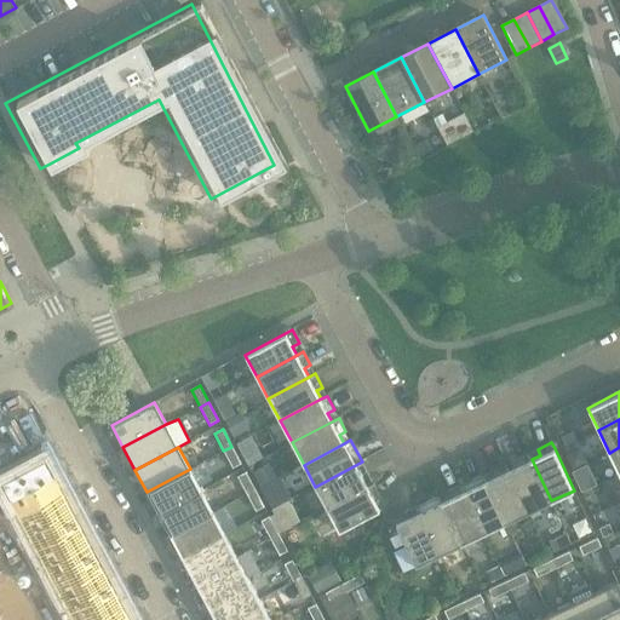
[(241,464),(231,447),(223,451),(233,469),(241,464)]
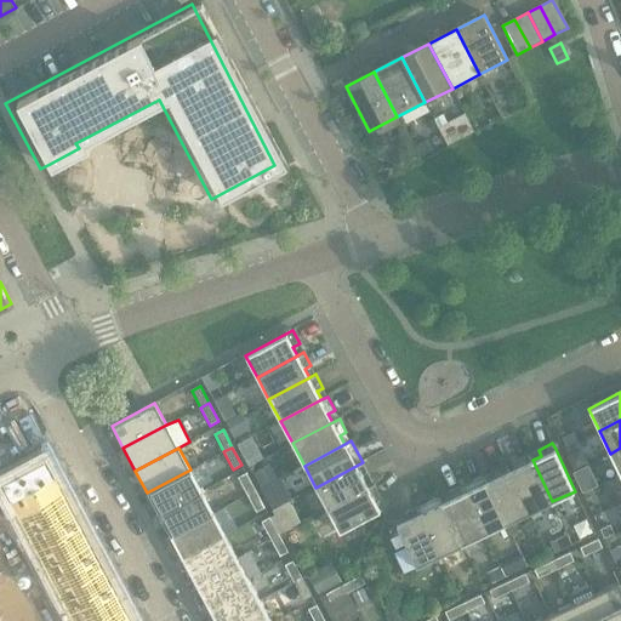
[(620,477),(620,476),(620,448),(610,454),(620,477)]
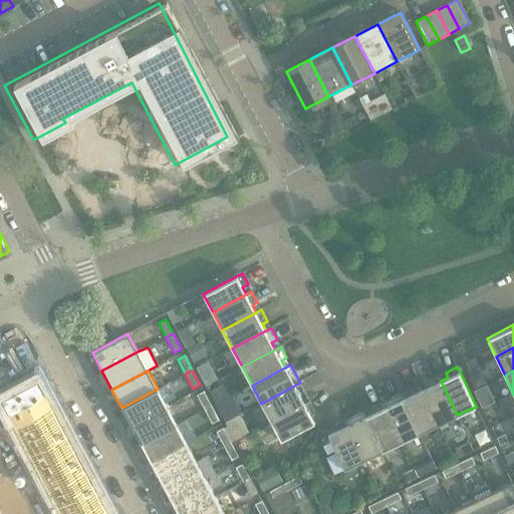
[(457,415),(441,380),(438,375),(427,380),(429,387),(422,390),(438,424),(457,415)]
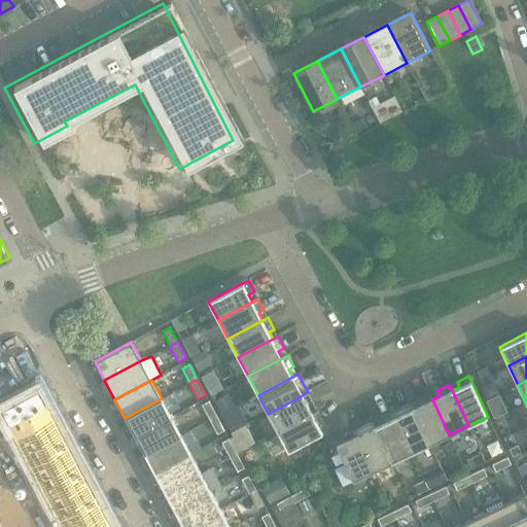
[(39,388),(1,408),(9,423),(47,403),(46,402),(39,388)]
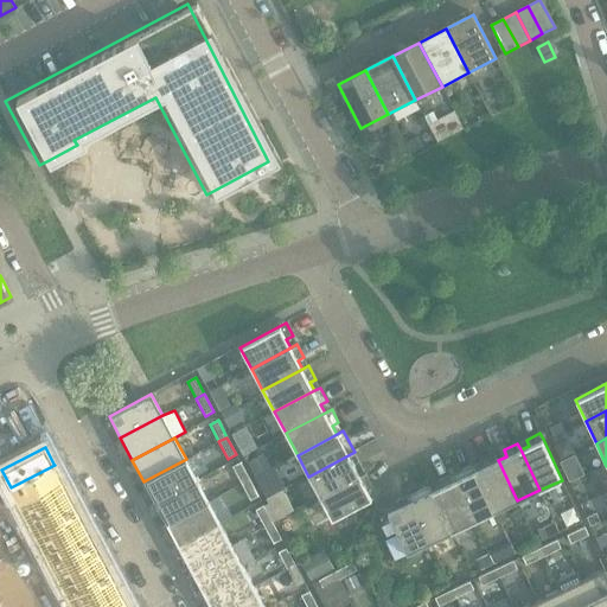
[(359,477),(356,468),(362,466),(355,452),(308,477),(320,498),(359,477)]
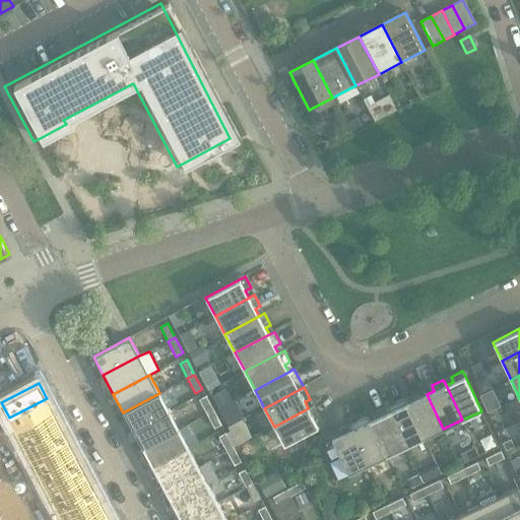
[(239,443),(252,436),(229,388),(214,395),(239,443)]
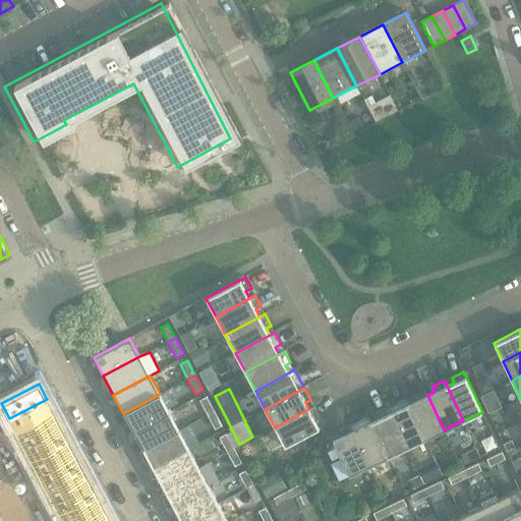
[(444,429),(427,395),(425,390),(413,395),(416,401),(408,404),(425,439),(444,429)]
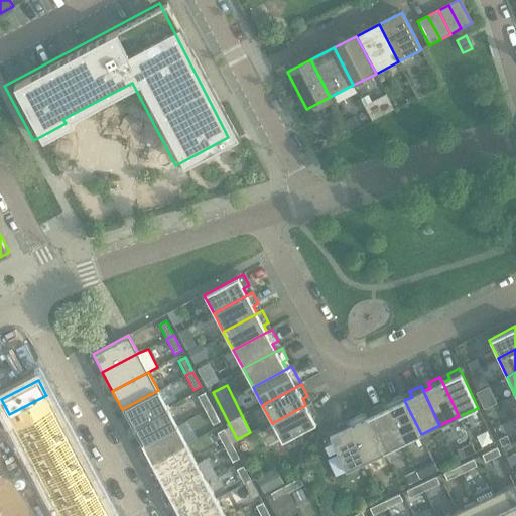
[(131,427),(167,408),(158,390),(122,409),(131,427)]
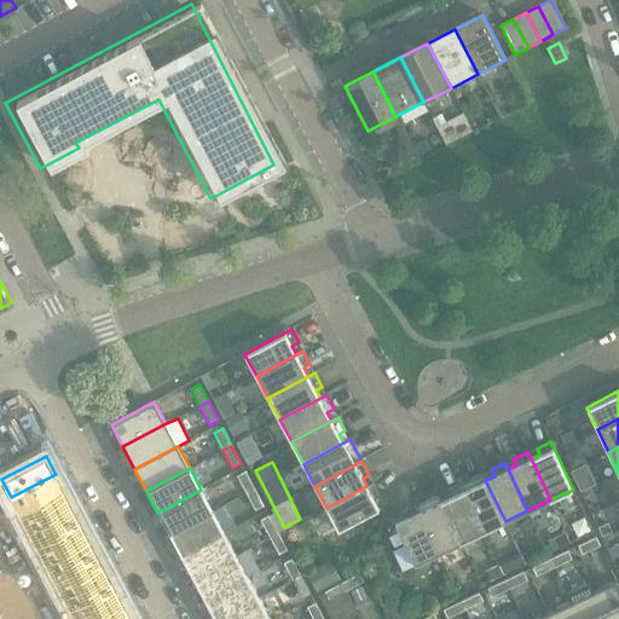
[(255,489),(246,472),(237,476),(247,493),(255,489)]
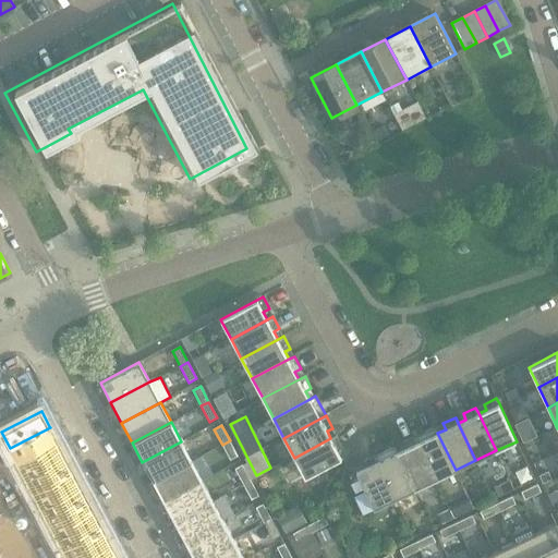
[(50,427),(10,448),(17,462),(13,464),(13,465),(58,441),(50,428),(50,427)]
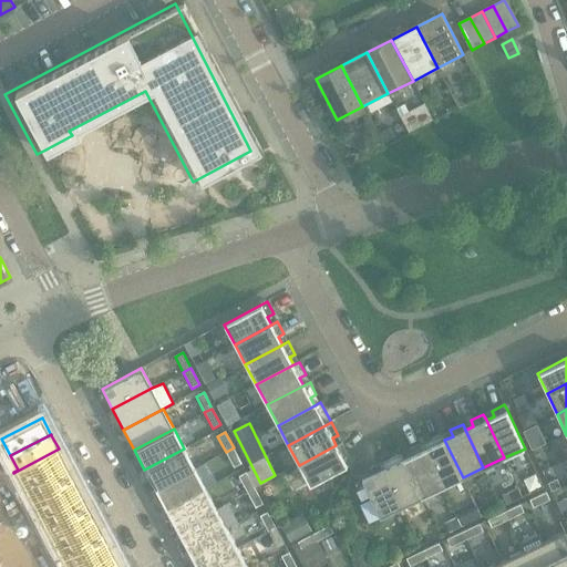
[(463,477),(444,440),(442,434),(429,440),(432,446),(424,450),(442,487),(463,477)]
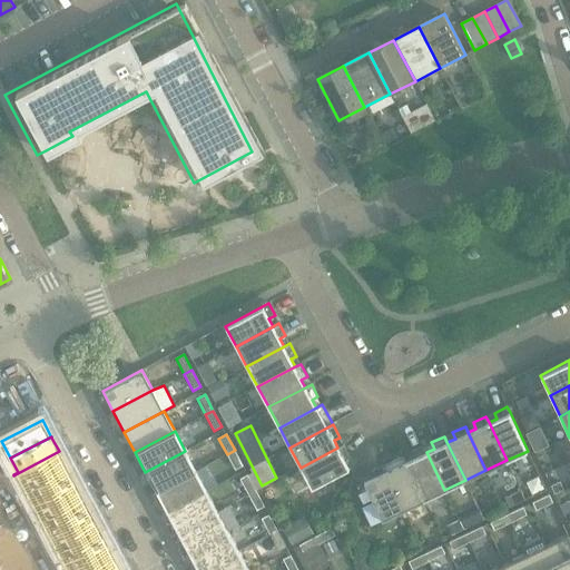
[(349,469),(344,461),(351,458),(344,445),(337,448),(301,468),(312,488),(349,469)]
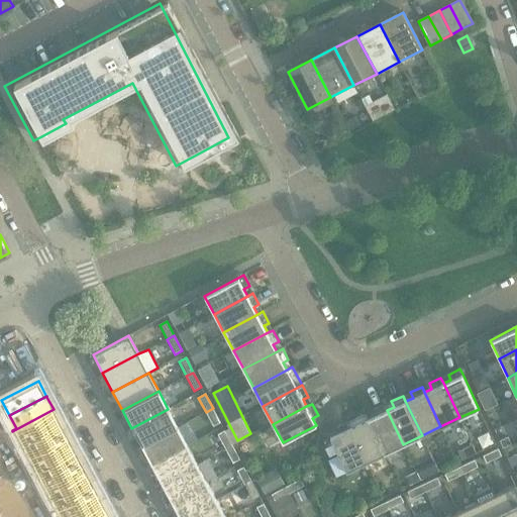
[(403,444),(387,410),(384,405),(373,410),(375,416),(368,419),(384,453),(403,444)]
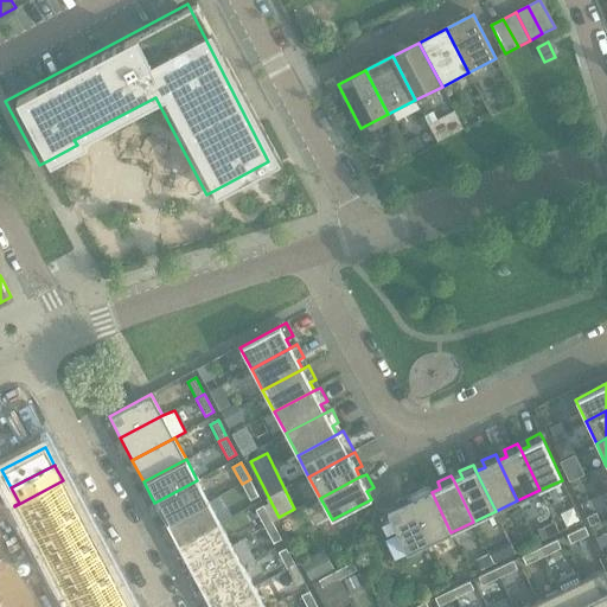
[(259,497),(250,479),(242,484),(250,500),(259,497)]
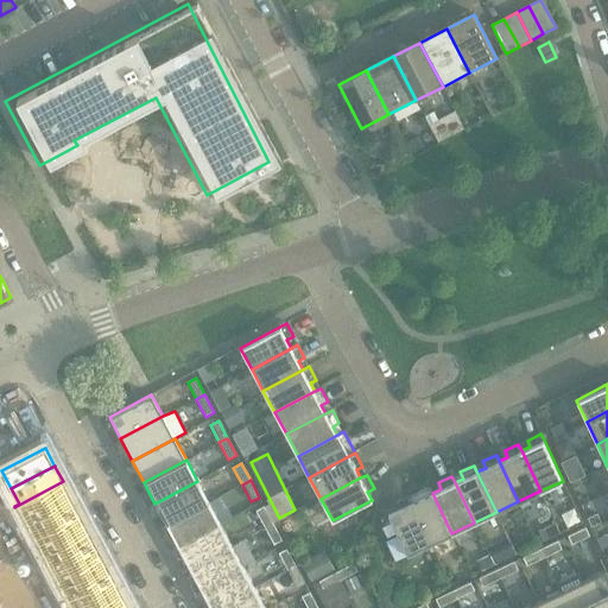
[(63,481),(14,507),(23,524),(71,498),(63,481)]
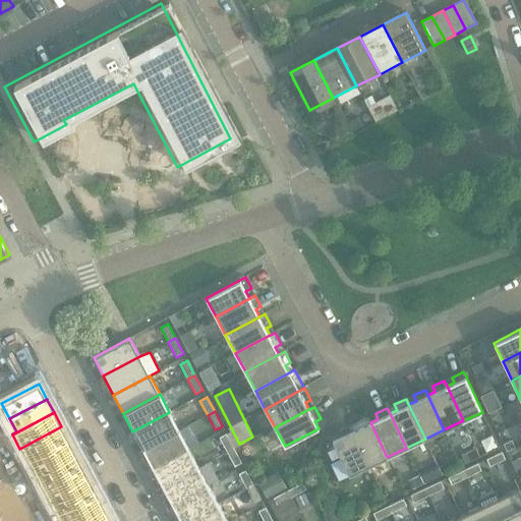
[(142,450),(179,430),(169,412),(132,431),(142,450)]
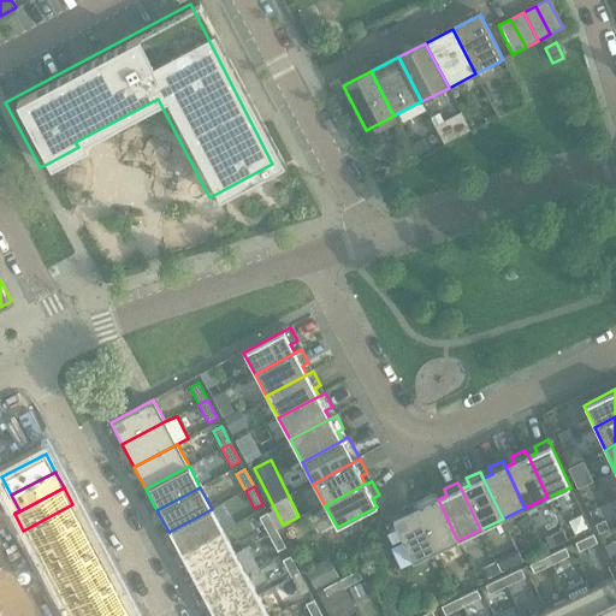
[(457,540),(438,499),(436,493),(421,499),(425,505),(415,510),(436,551),(457,540)]
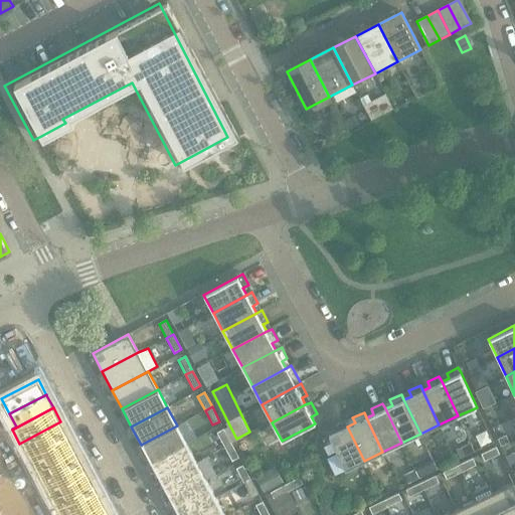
[(364,461),(347,426),(345,420),(333,426),(336,432),(329,436),(345,470),(364,461)]
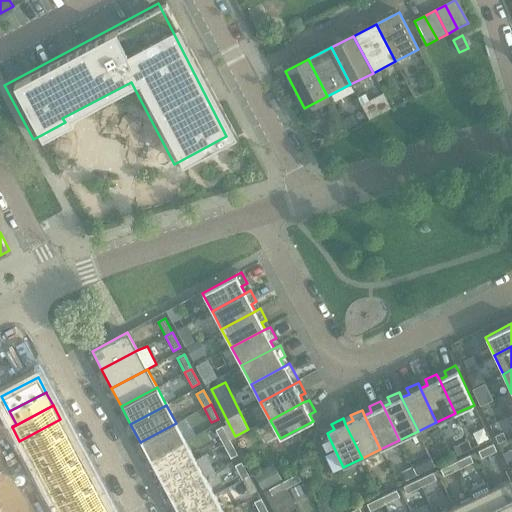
[(60,419),(19,441),(27,454),(67,433),(60,419)]
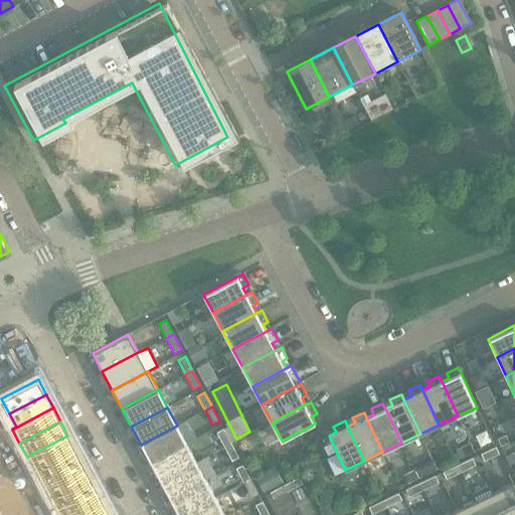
[(151,463),(187,444),(177,425),(141,445),(151,463)]
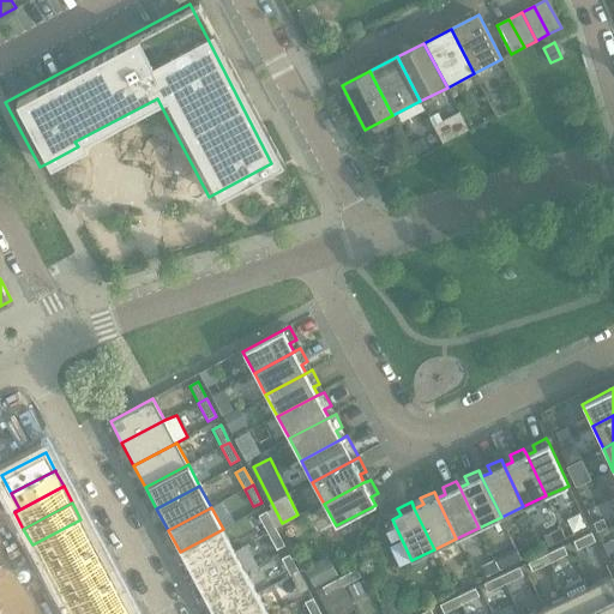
[(276,529),(266,512),(258,516),(268,534),(276,529)]
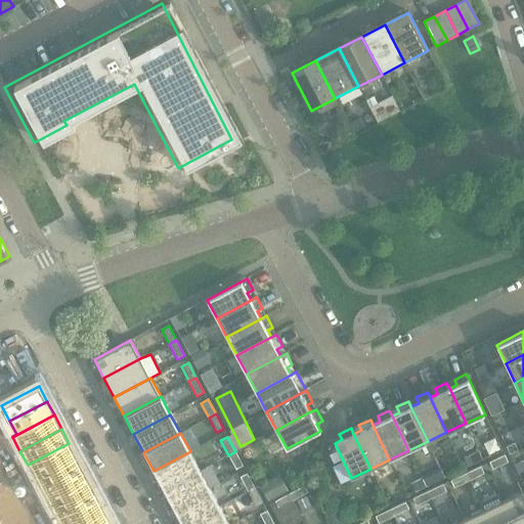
[(69,443),(28,465),(28,466),(32,464),(39,477),(77,457),(69,443)]
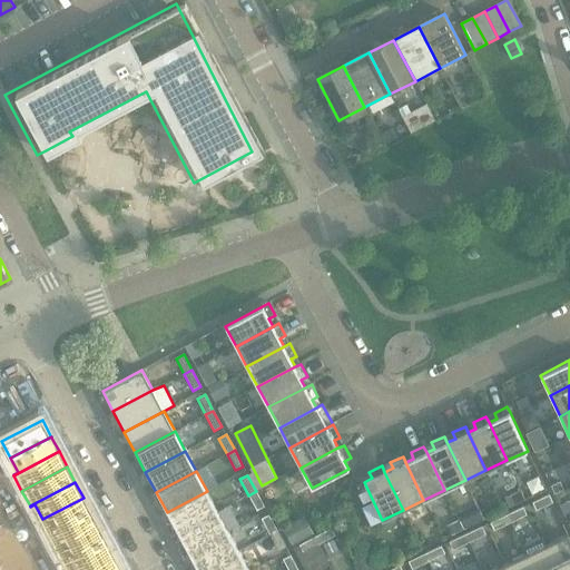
[(177,533),(217,512),(207,491),(167,512),(177,533)]
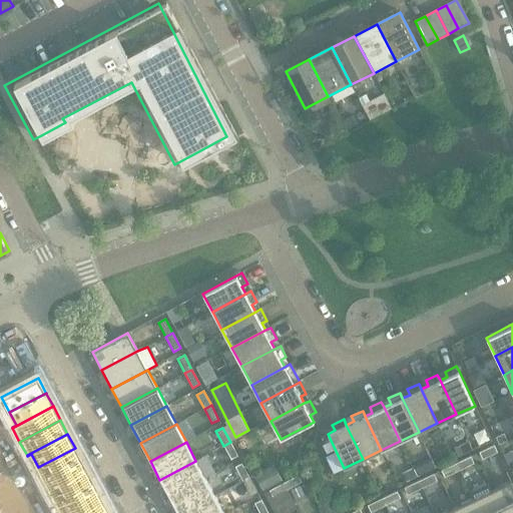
[(238,456),(230,442),(223,446),(231,460),(238,456)]
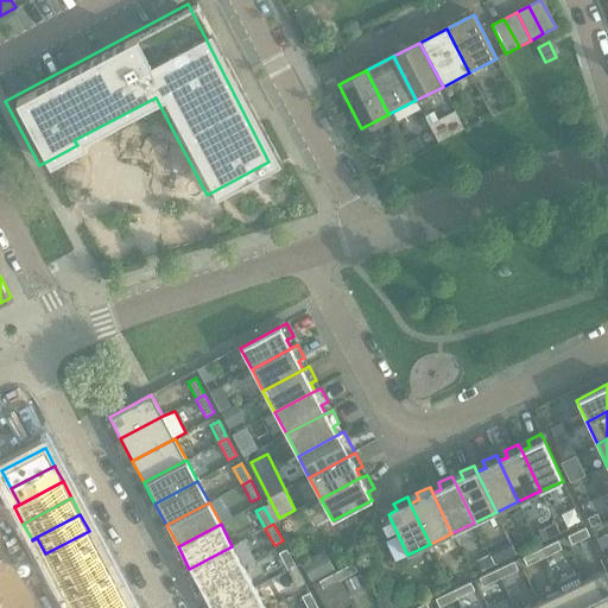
[(561,533),(557,525),(539,533),(543,542),(561,533)]
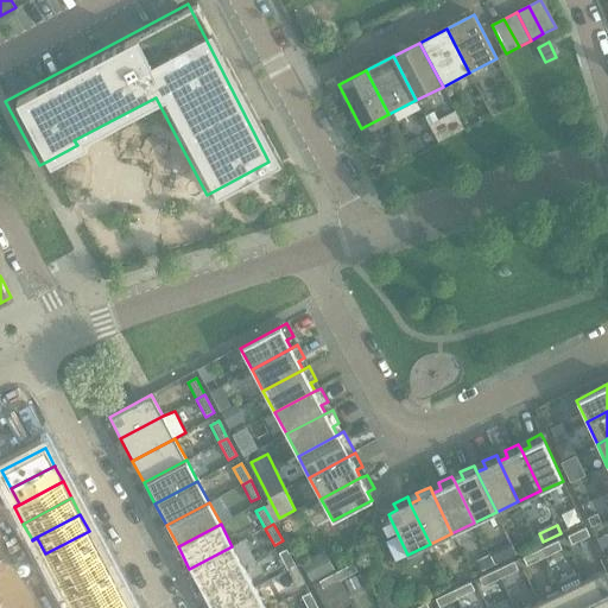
[(589,537),(586,529),(568,537),(572,545),(589,537)]
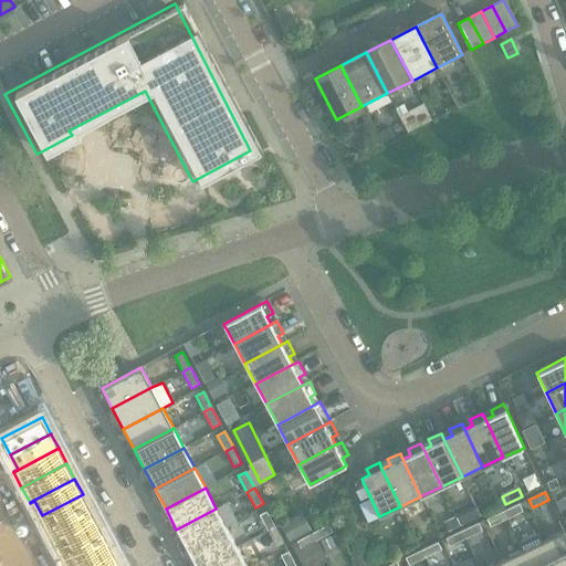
[(8,494),(0,498),(0,505),(1,509),(12,503),(8,494)]
